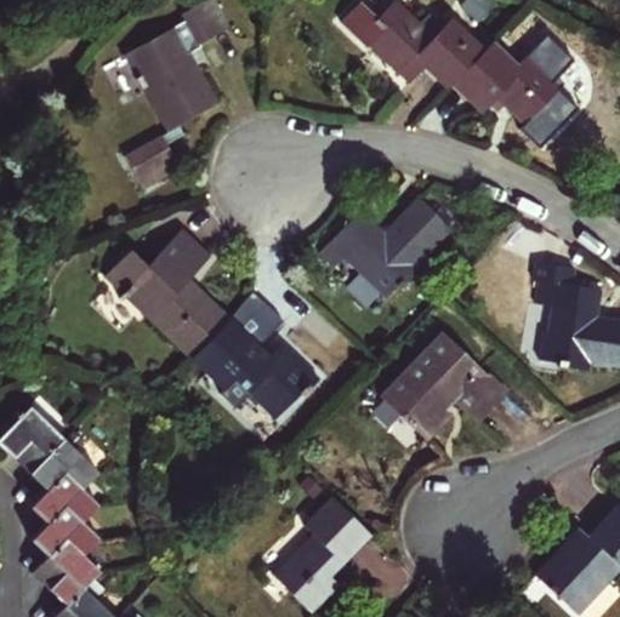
[(199,44),(231,27),(216,0),(206,0),(180,16),(185,22),(123,56),(166,133),(125,156),(144,189),(181,169),(168,146),(185,136),(180,126),(220,104),(192,53),(202,49),(199,44)]
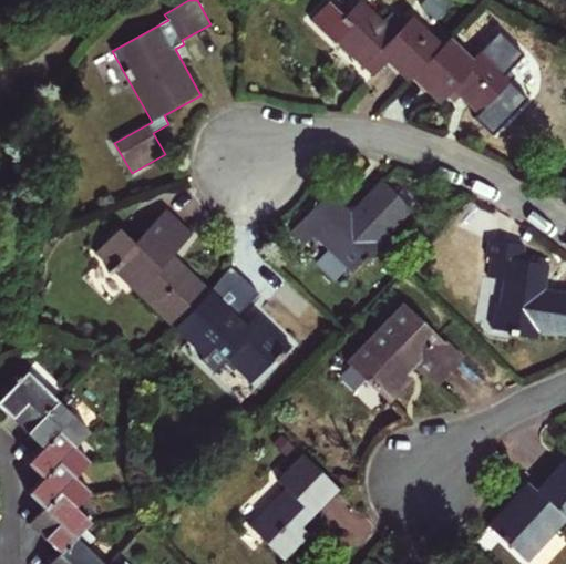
[(410,80),(442,45),(411,17),(395,33),(360,0),(345,17),(352,23),(336,41),(366,70),(379,57),(388,64),(408,83),(410,80)]
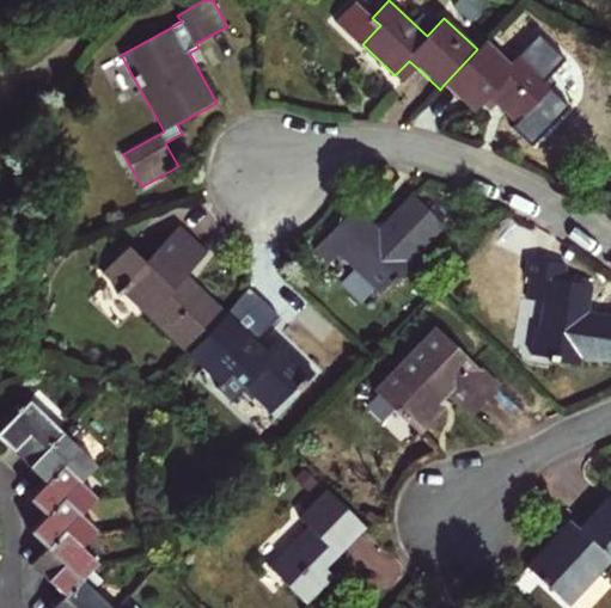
[(511,63),(486,40),(477,49),(443,86),(475,115),(482,108),(489,114),(495,106),(530,137),(550,115),(537,103),(556,81),(523,50),(511,63)]
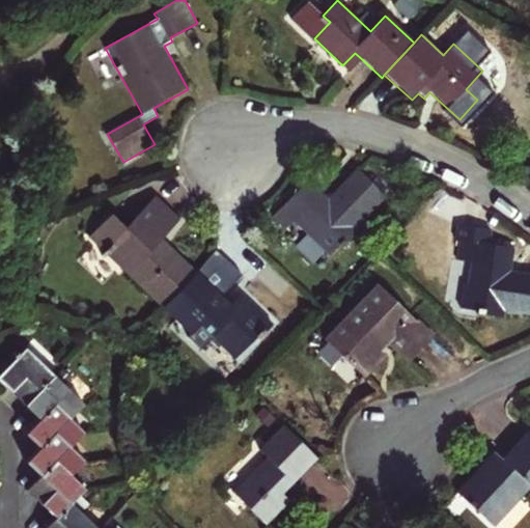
[(355,53),(342,65),(351,74),(363,60),(355,53)]
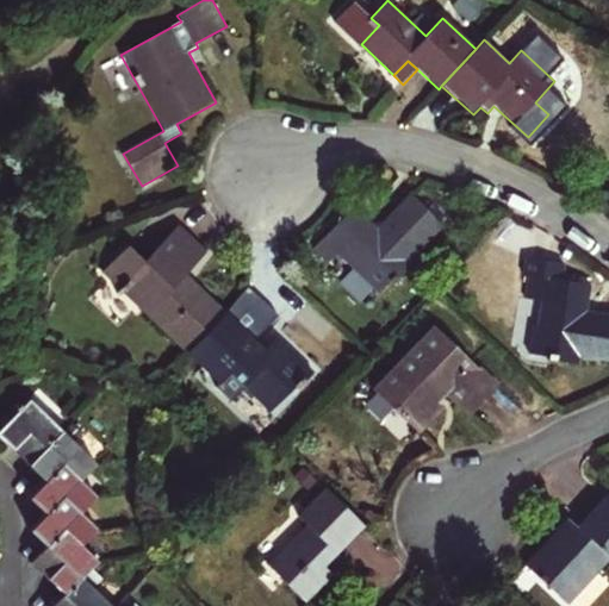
[(354,207),(314,250),(331,264),(337,257),(379,293),(391,282),(393,283),(415,262),(412,260),(443,226),(409,194),(377,229),(354,207)]
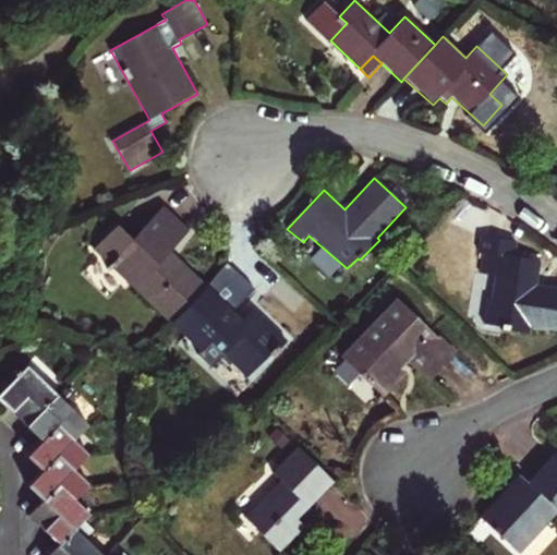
[(94,250),(171,324),(207,286),(171,251),(189,232),(164,206),(132,239),(117,225),(94,250)]
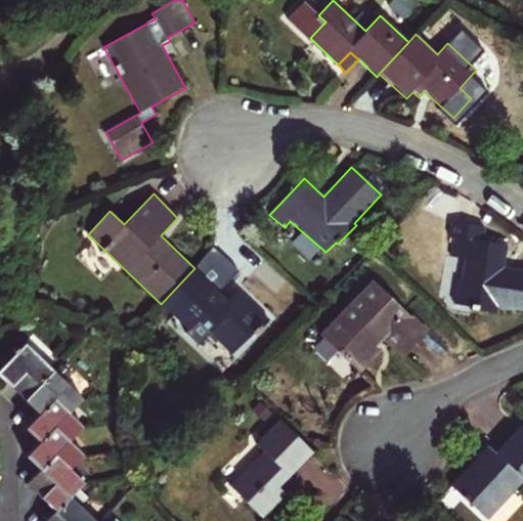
[(463,259),(458,300),(472,302),(470,311),(479,312),(480,310),(497,313),(498,307),(522,311),(522,270),(504,267),(508,244),(483,241),(484,228),(451,224),(450,236),(456,237),(453,257),(463,259)]
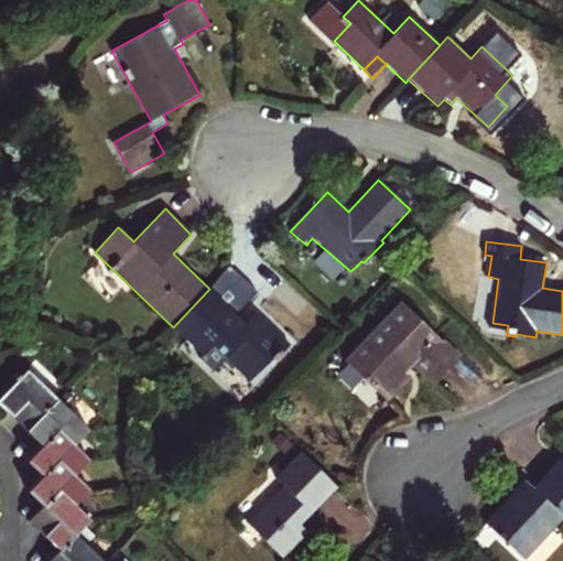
[(173,327),(203,356),(212,347),(250,381),(272,359),(275,360),(289,347),(253,314),(245,323),(209,289),(173,327)]
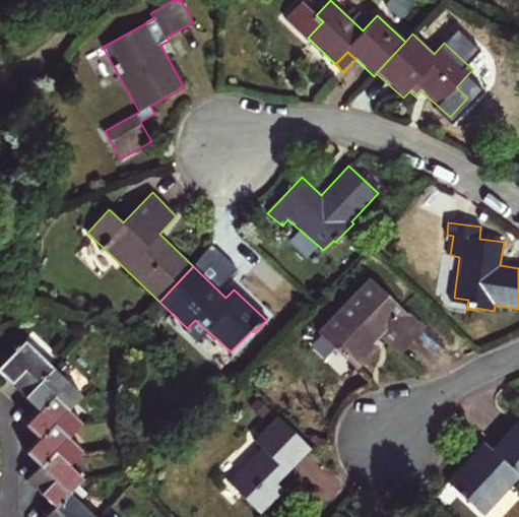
[(373,283),(321,336),(355,371),(377,349),(372,343),(380,335),(401,356),(423,332),(373,283)]
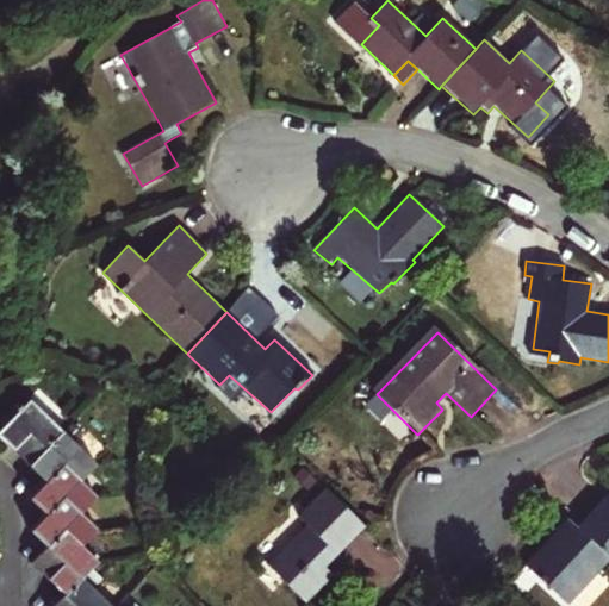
[(62,432),(29,399),(0,429),(0,436),(30,466),(62,432)]
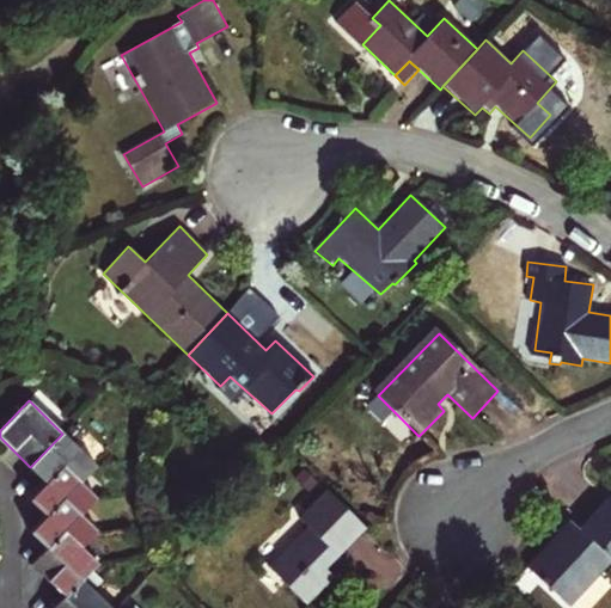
[(47,484),(65,466),(80,481),(96,466),(62,434),(30,467),(47,484)]
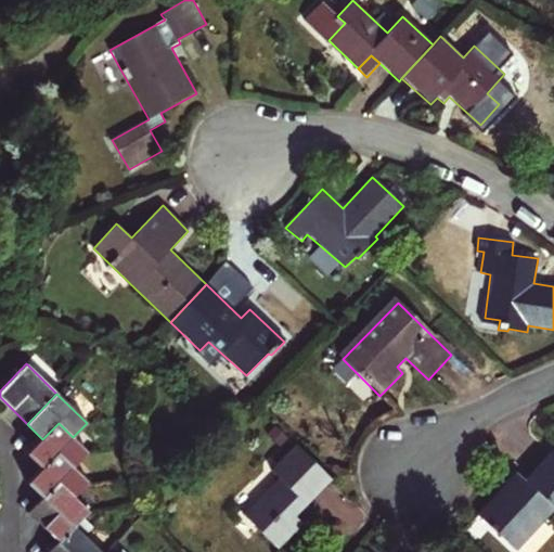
[(59,423),(42,439),(28,454),(43,469),(58,453),(72,469),(88,452),(73,437),(59,423)]
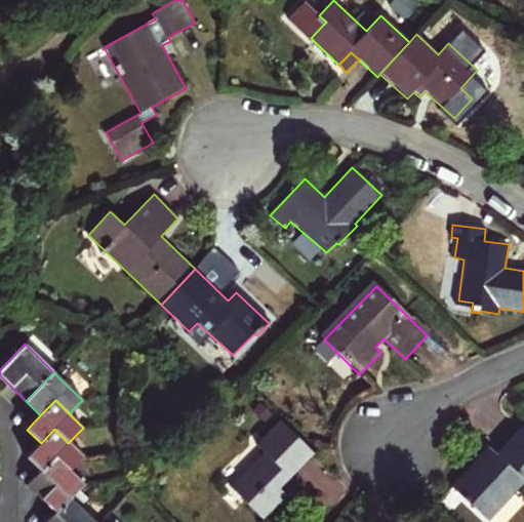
[(265,451),(232,486),(265,520),(287,495),(281,488),(315,453),(281,420),(257,445),(265,451)]
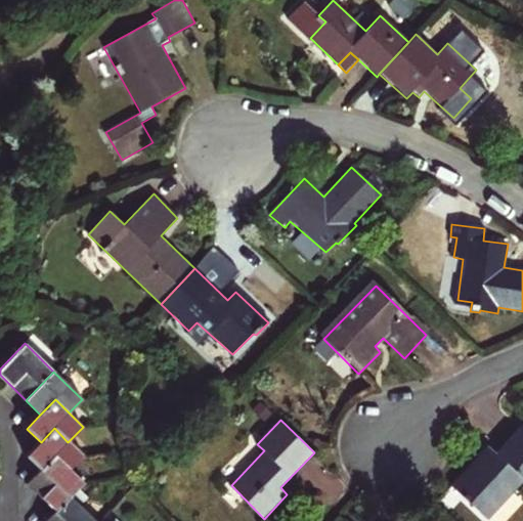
[(522,426),(496,453),(485,465),(477,458),(451,484),(489,520),(522,483),(522,426)]
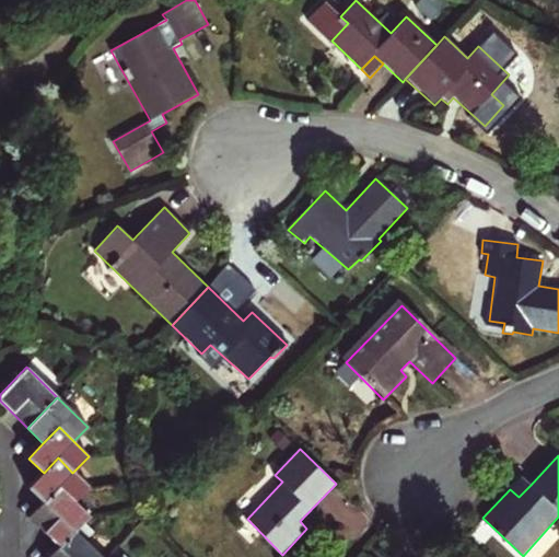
[(30,487),(44,501),(58,487),(74,501),(88,487),(72,473),(58,457),(44,473),(30,487)]
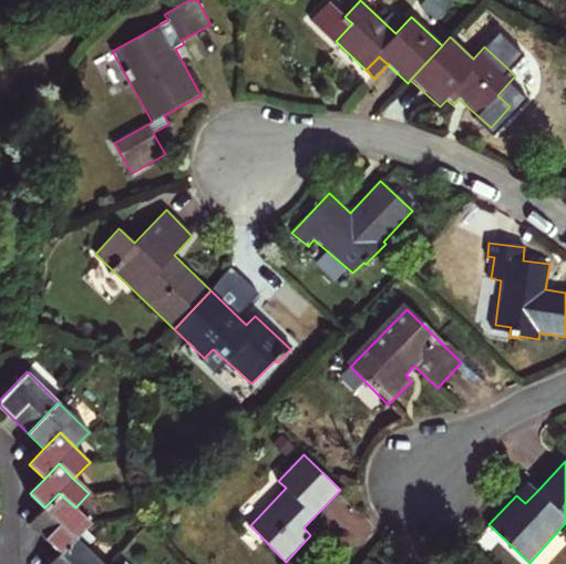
[(528,482),(516,495),(525,503),(537,491),(528,482)]
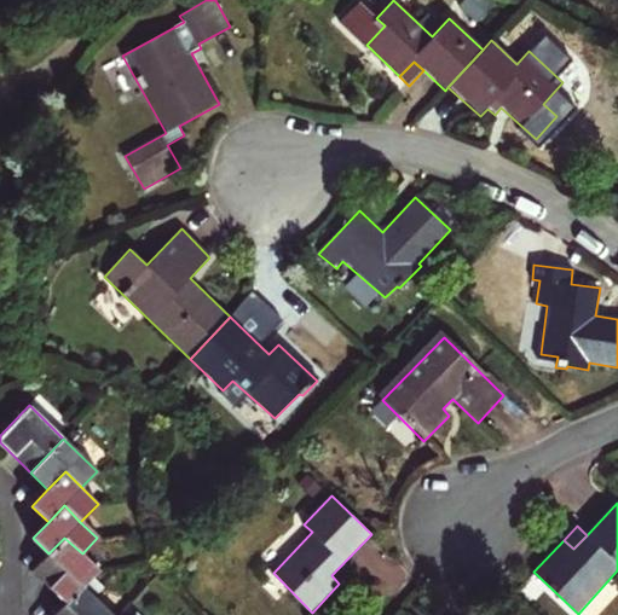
[(65,604),(84,585),(99,569),(82,553),(64,538),(48,553),(32,572),(65,604)]
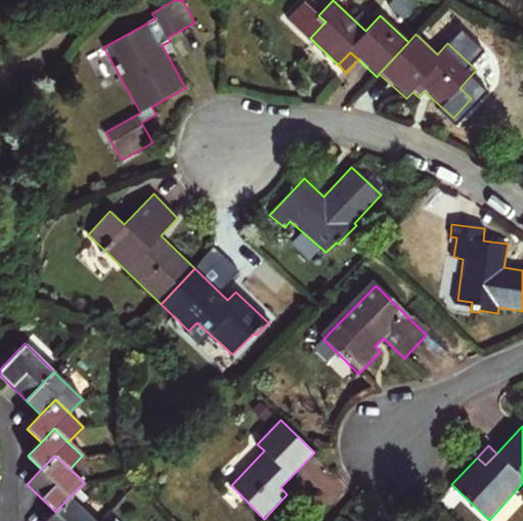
[(96,520),(71,495),(55,512),(46,520),(96,520)]
